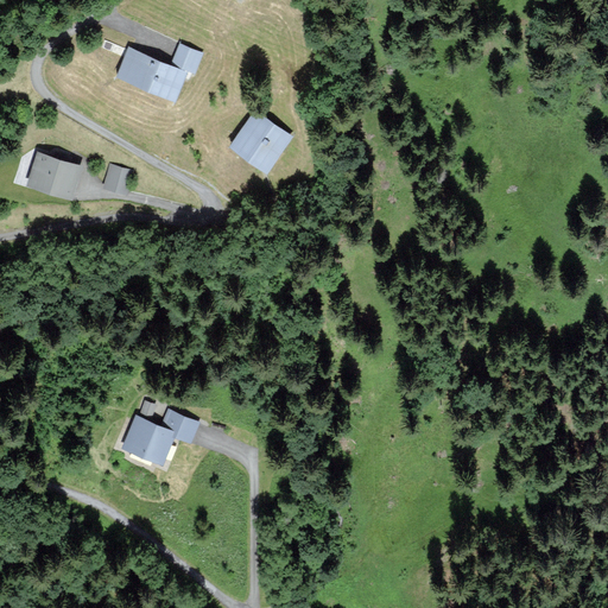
[(202,52),(179,43),(172,61),(195,69),(202,52)]
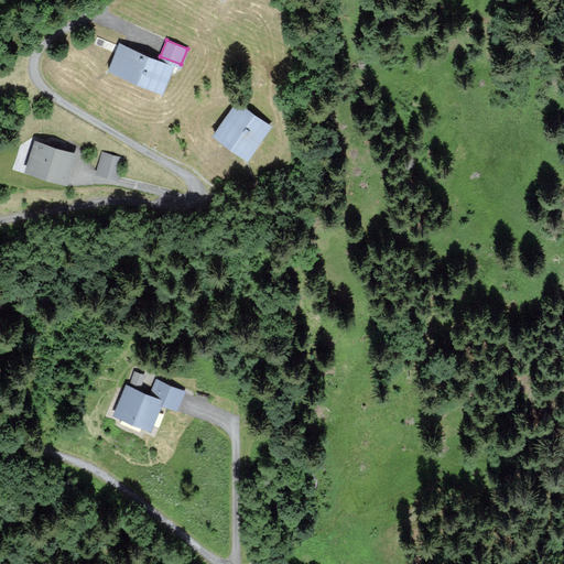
[(171,65),(120,44),(110,67),(161,89),(171,65)]
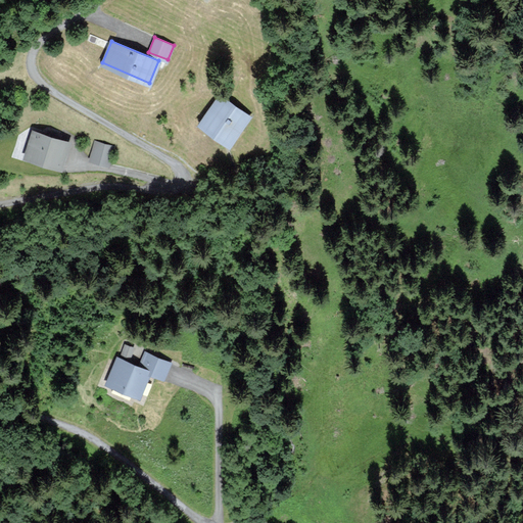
[(249,115),(221,94),(200,123),(230,144),(249,115)]
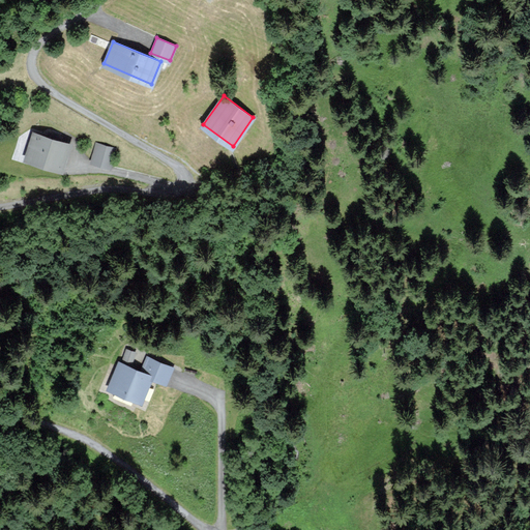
[(70,143),(33,131),(25,158),(62,170),(70,143)]
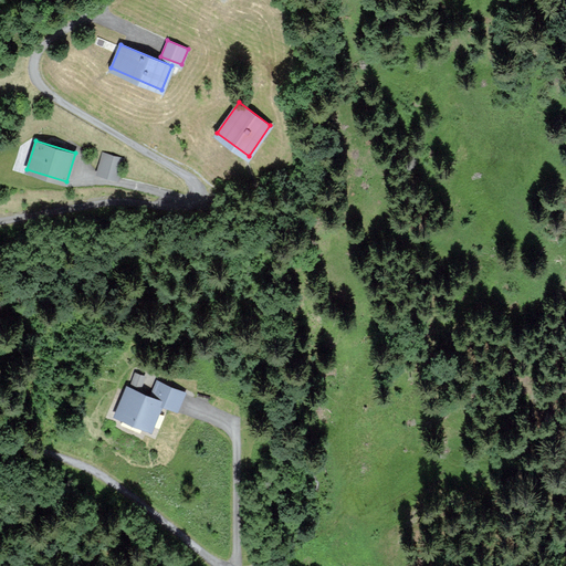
[(117,179),(123,158),(103,153),(97,174),(117,179)]
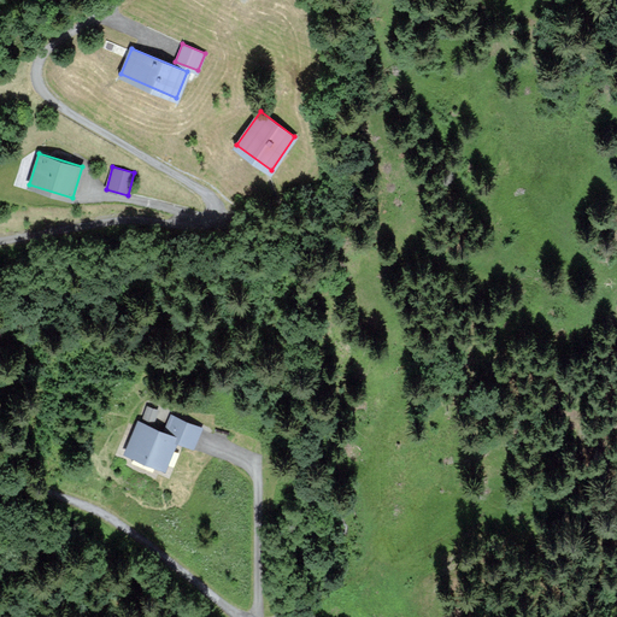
[(193,447),(200,427),(178,418),(171,416),(164,432),(139,421),(127,452),(164,468),(175,440),(193,447)]
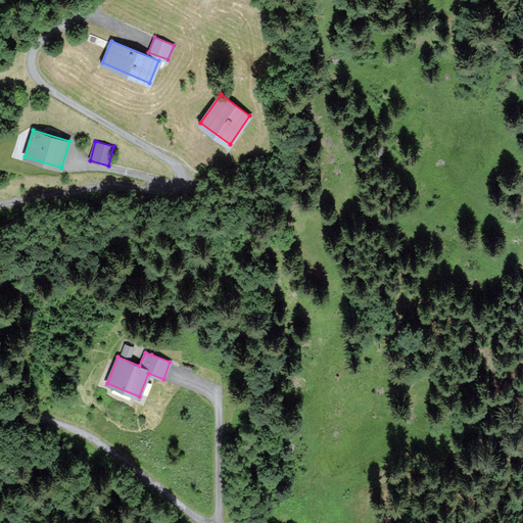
All buildings are outlined.
